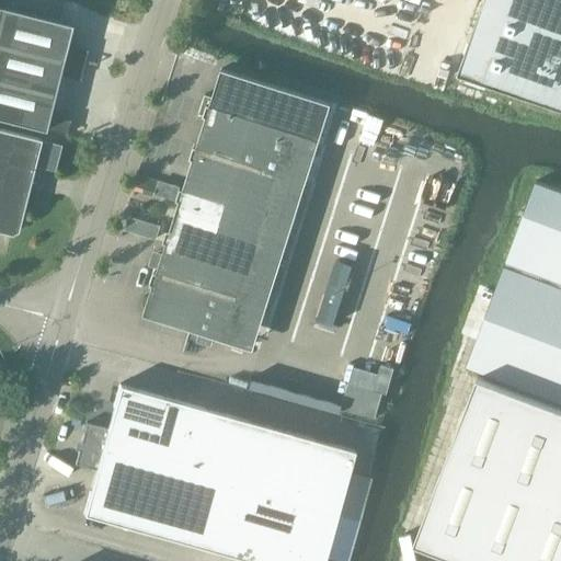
[(560,104),(560,0),(483,0),(459,69),(560,104)]
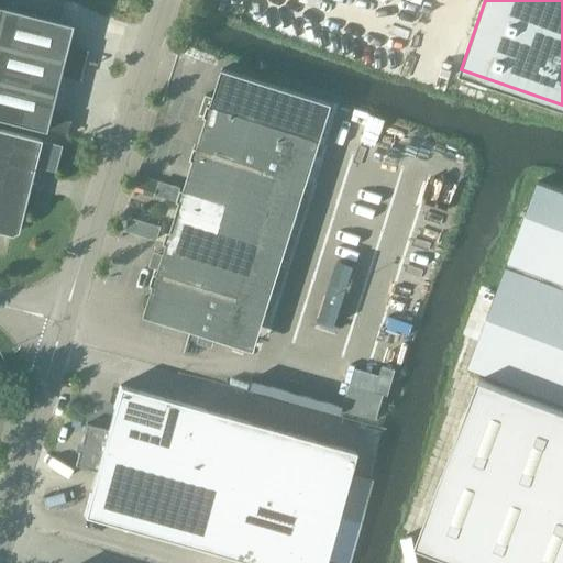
[(0,9),(0,118),(67,135),(70,120),(48,114),(59,75),(80,80),(88,51),(67,45),(72,24),(1,7),(0,9)]
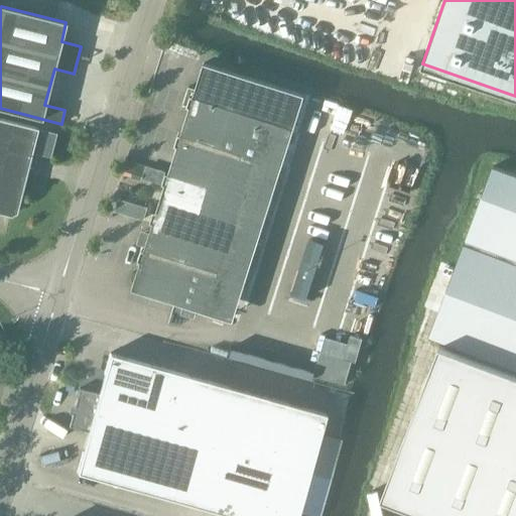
[(259,160),(282,167),(294,128),(305,95),(204,63),(196,89),(188,87),(186,94),(183,105),(189,107),(181,135),(178,134),(175,145),(177,146),(169,173),(166,172),(163,183),(165,184),(157,212),(154,211),(151,222),(153,223),(144,250),(142,249),(139,260),(141,261),(132,289),(173,302),(211,314),(259,160)]
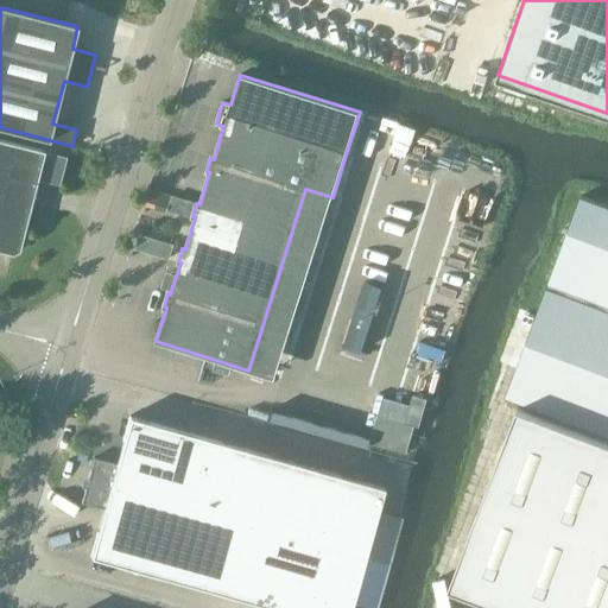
[(0,251),(12,255),(19,251),(37,181),(59,187),(67,158),(0,140),(0,251)]
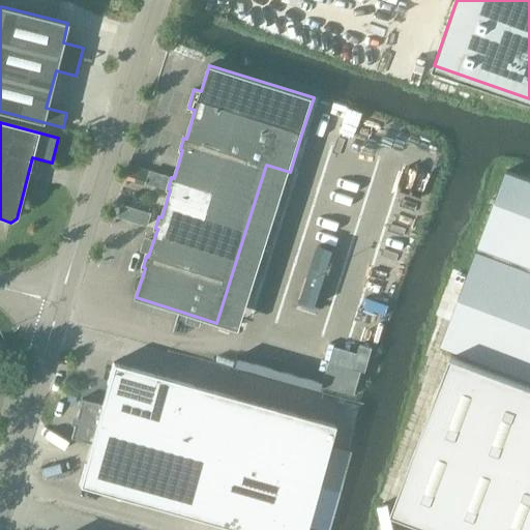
[(529,178),(507,170),(441,346),(529,380),(529,178)]
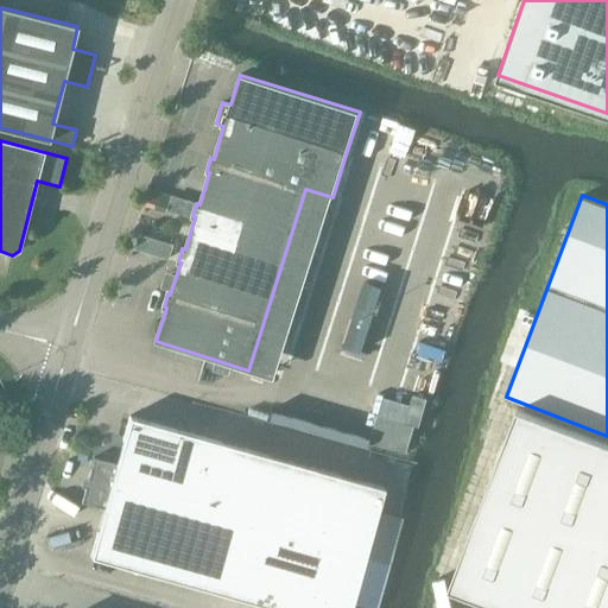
[(607,607),(607,442),(518,407),(450,588),(504,607),(607,607)]
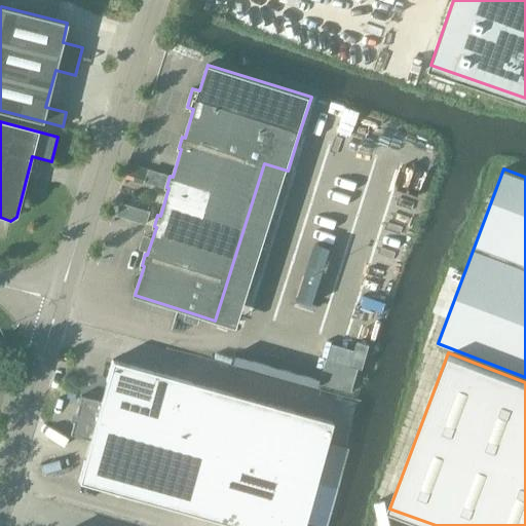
[(239,525),(303,525),(332,421),(112,361),(101,402),(81,396),(70,435),(90,440),(78,481),(239,525)]
